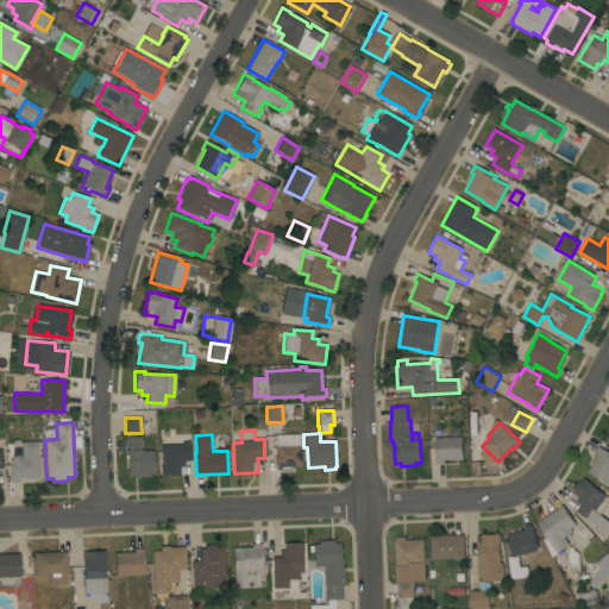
[(299,434),(300,446),(301,468),(275,468),(274,447),(275,447),(274,435),(299,434)]
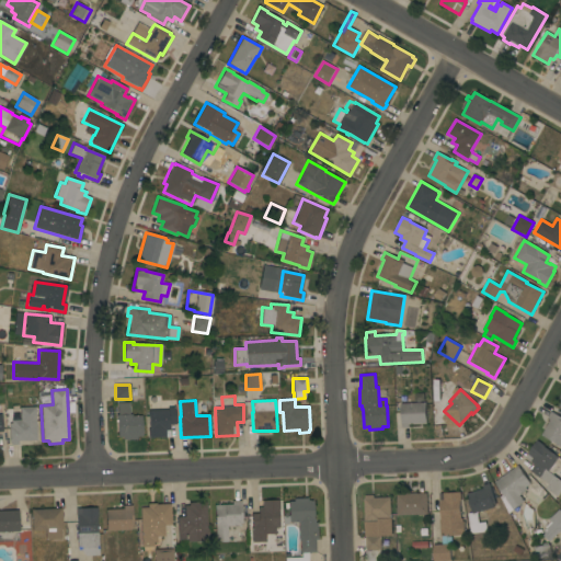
[(123,439),(123,437),(116,437),(116,420),(115,420),(115,415),(117,415),(116,403),(128,402),(128,414),(130,414),(132,416),(141,415),(141,436),(136,437),(137,439),(123,439)]
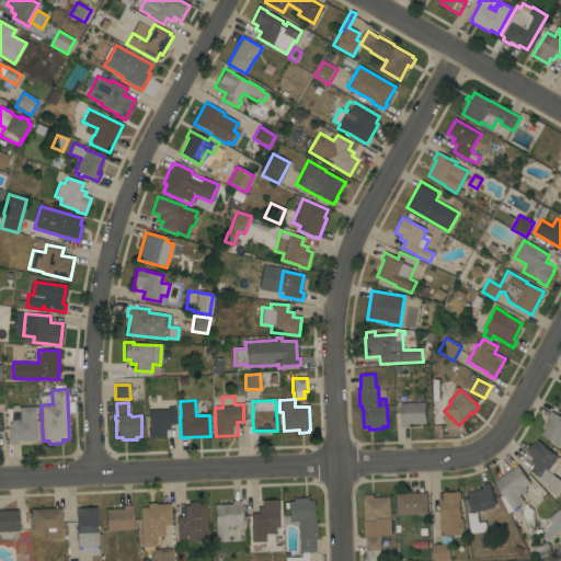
[(426,403),(427,424),(410,425),(410,427),(402,428),(401,404),(426,403)]
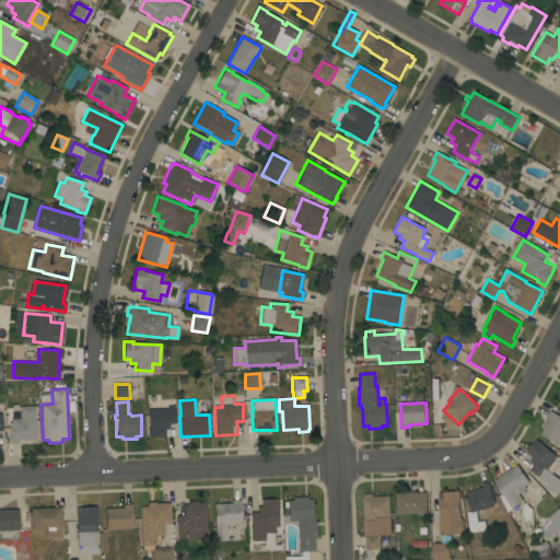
[(36,440),(18,441),(18,444),(10,444),(10,441),(9,441),(9,422),(11,422),(11,420),(20,419),(20,407),(35,406),(36,440)]
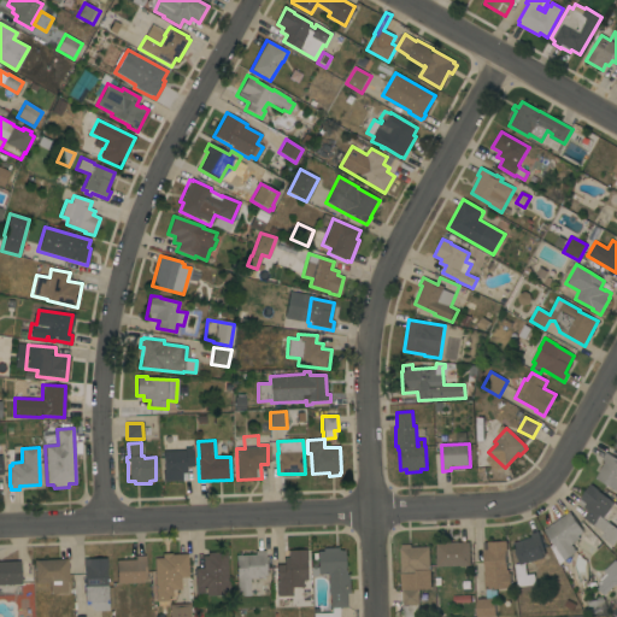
[(163,482),(162,472),(163,472),(163,451),(184,451),(184,448),(191,448),(191,450),(193,450),(193,466),(186,466),(186,474),(181,474),(182,481),(163,482)]
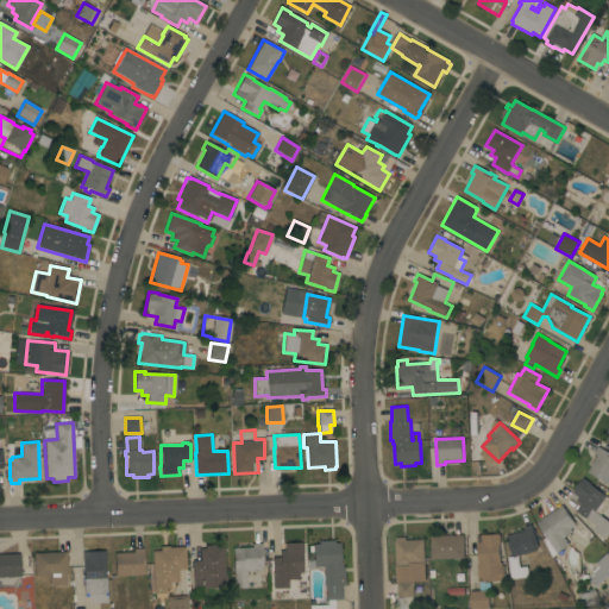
[(608,484),(588,472),(597,456),(595,454),(598,447),(608,452),(608,484)]
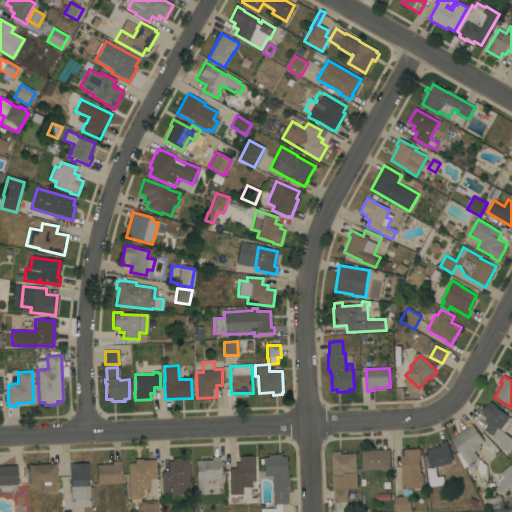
[(511,423),(505,433),(511,438),(511,448),(509,453),(499,446),(501,442),(484,429),(488,424),(479,417),(491,403),(511,419),(511,423)]
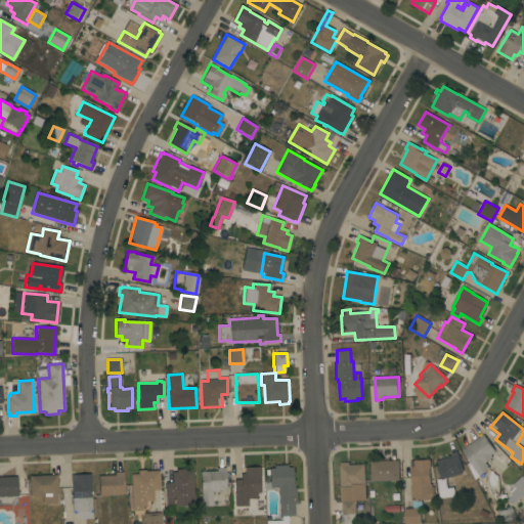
[(484,435),(496,451),(491,455),(493,457),(486,463),(490,469),(479,476),(475,471),(477,470),(463,450),(484,435)]
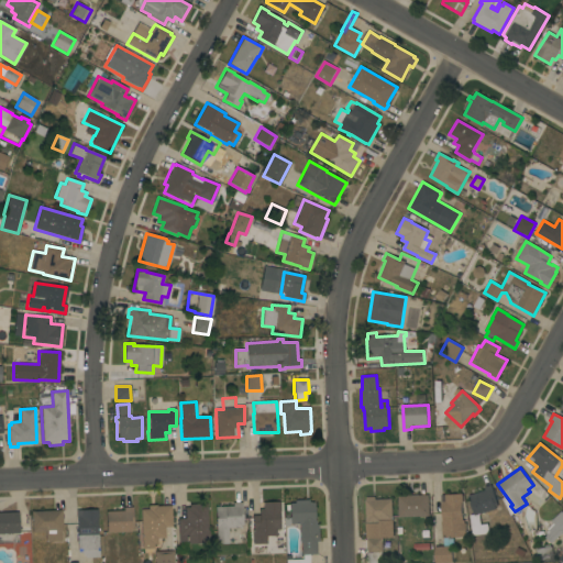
[(470,516),(474,515),(468,496),(485,490),(484,487),(492,485),(499,508),(479,515),(481,525),(488,523),(489,533),(473,536),(470,516)]
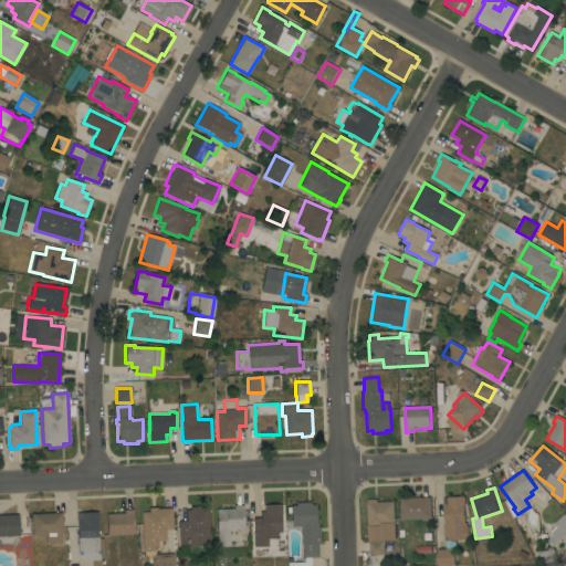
[(465,496),(465,505),(464,506),(465,523),(467,523),(467,526),(469,526),(470,540),(457,541),(457,549),(454,549),(456,565),(438,565),(437,549),(447,549),(446,541),(446,542),(444,524),(443,498),(465,496)]
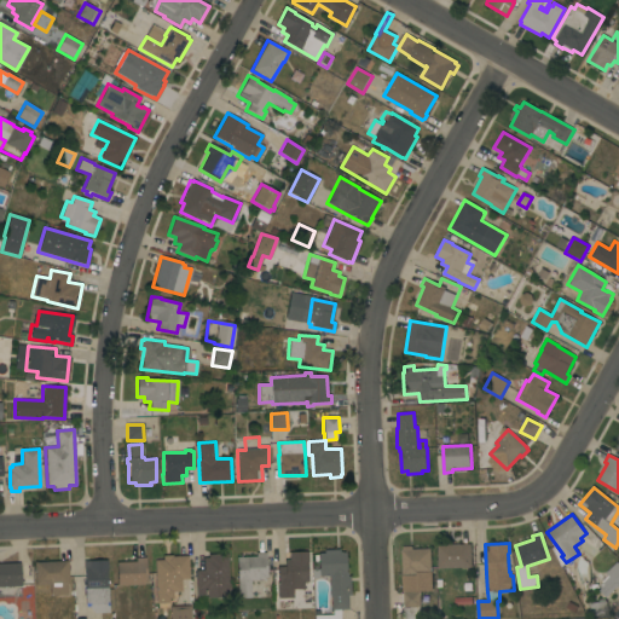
[(472,544),(473,567),(470,567),(470,568),(462,568),(462,567),(439,568),(438,545),(472,544)]
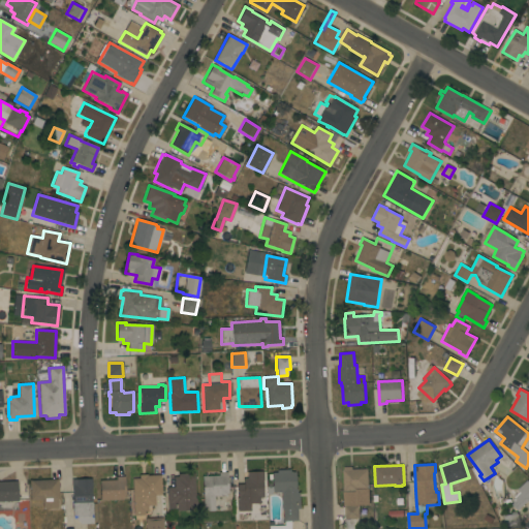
[(369,489),(359,489),(359,492),(359,501),(346,501),(345,492),(344,492),(343,470),(344,470),(344,467),(352,467),(352,470),(368,469),(369,489)]
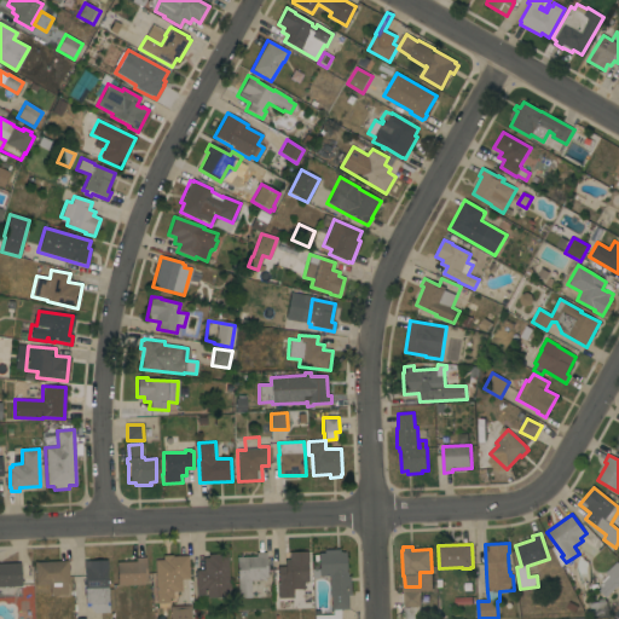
[(346,573),(347,573),(347,577),(350,577),(350,595),(347,596),(347,609),(339,609),(331,609),(330,596),(329,596),(329,576),(318,577),(319,578),(311,578),(311,570),(318,570),(318,561),(313,562),(313,556),(318,556),(317,554),(323,554),(323,550),(339,550),(339,553),(345,553),(346,573)]
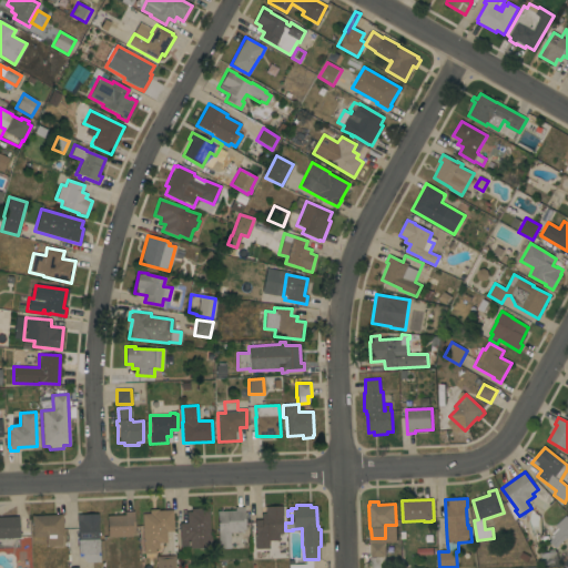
[(282,506),(282,516),(281,516),(282,535),(279,535),(279,540),(269,540),(269,549),(254,549),(254,535),(254,520),(261,520),(261,514),(265,514),(265,507),(282,506)]
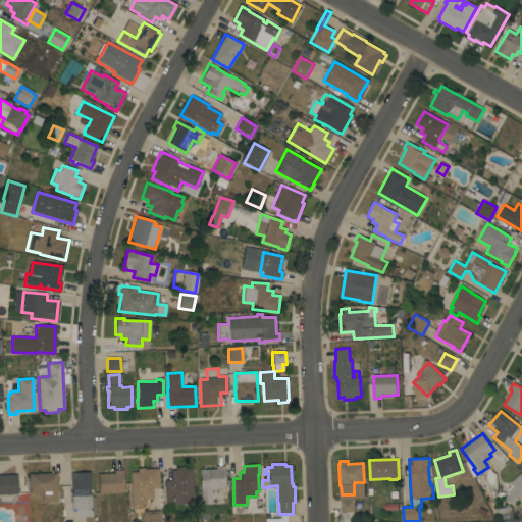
[(225,487),(222,487),(222,488),(210,489),(211,504),(201,505),(199,470),(215,469),(215,467),(223,466),(225,487)]
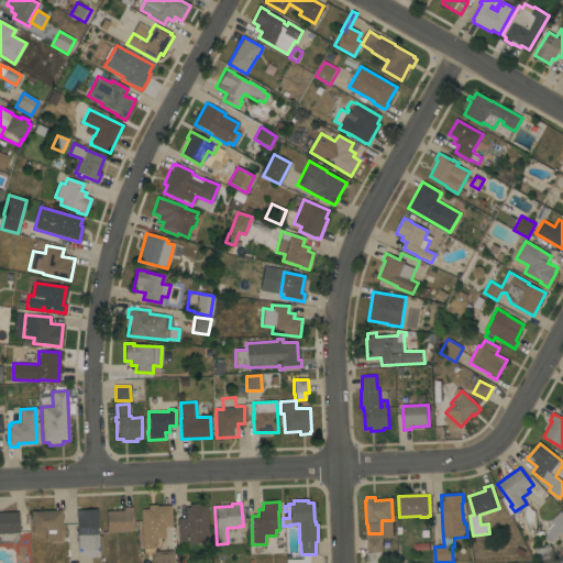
[(207,531),(209,531),(209,537),(208,537),(208,543),(178,544),(177,519),(185,519),(184,508),(189,508),(189,505),(206,504),(207,531)]
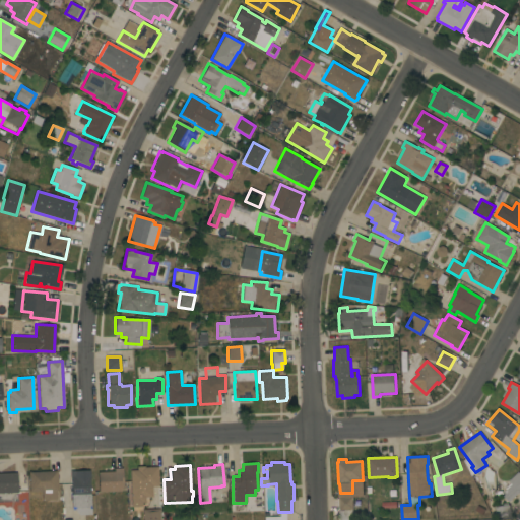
[(129,471),(136,470),(136,468),(156,467),(156,469),(157,469),(158,486),(151,488),(152,497),(141,498),(141,500),(130,501),(129,471)]
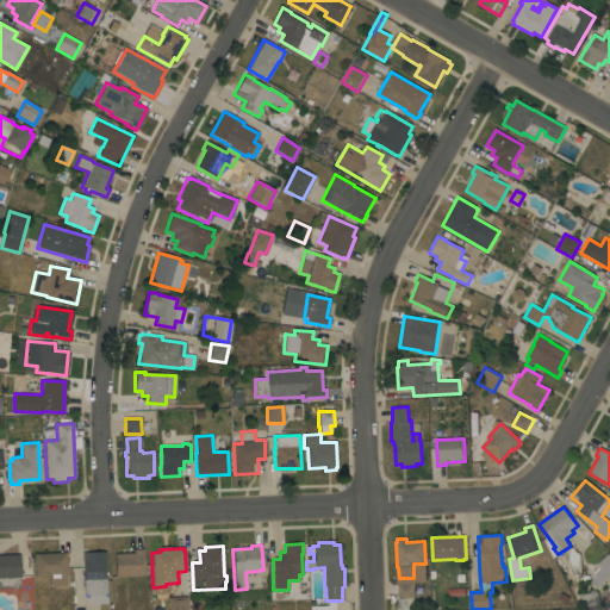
[(114,578),(114,554),(134,553),(132,551),(143,549),(144,574),(142,574),(142,577),(114,578)]
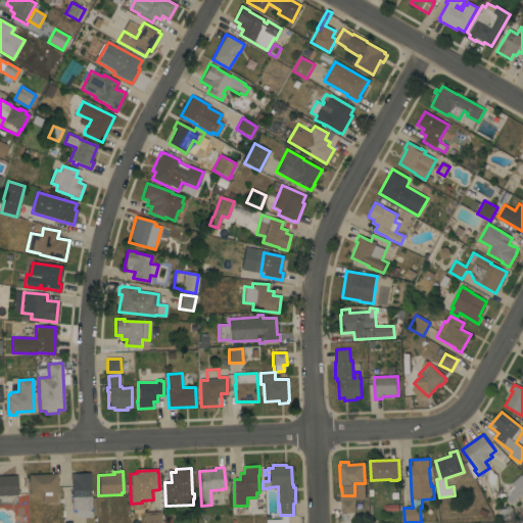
[(90,481),(89,481),(90,496),(91,496),(91,512),(72,513),(70,501),(72,501),(70,474),(90,473),(90,481)]
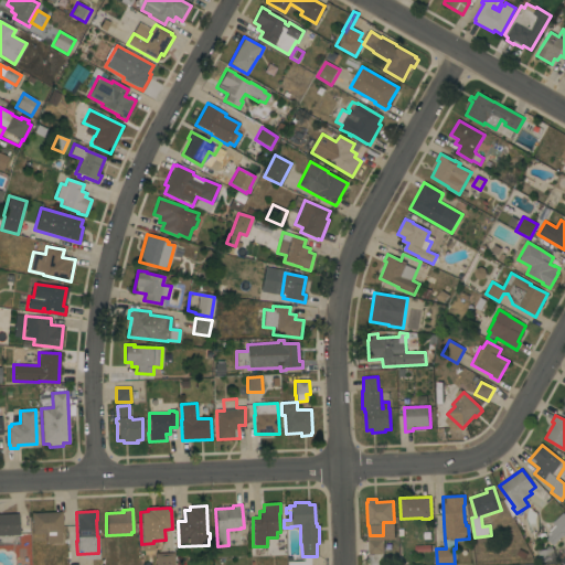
[(62,512),(62,533),(61,533),(61,543),(45,544),(45,534),(32,534),(31,513),(62,512)]
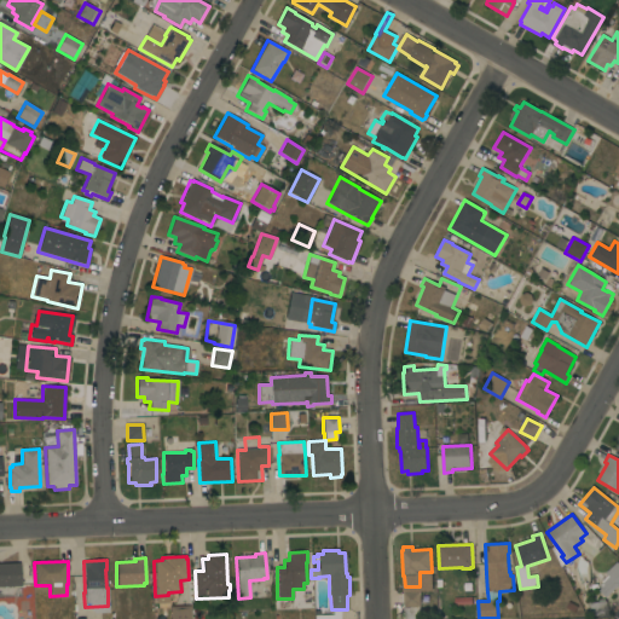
[(618,585),(607,597),(600,591),(606,585),(603,583),(609,577),(607,573),(618,562),(618,563),(618,585)]
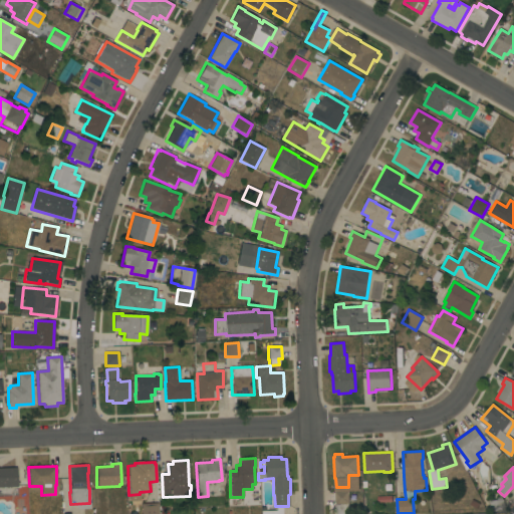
[(0,468),(16,468),(18,497),(0,497),(0,468)]
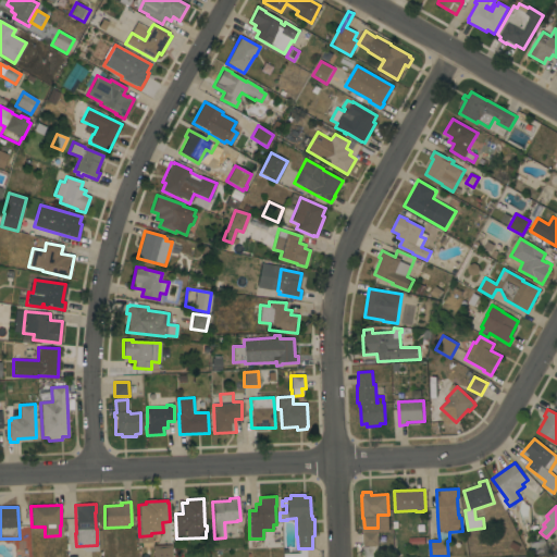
[(379,532),(379,539),(382,539),(382,543),(379,543),(379,546),(363,546),(363,533),(379,532)]
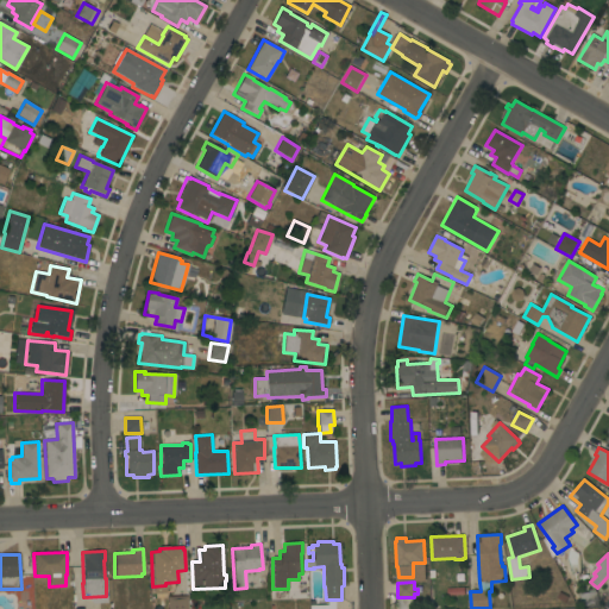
[(597,591),(600,604),(582,607),(581,594),(597,591)]
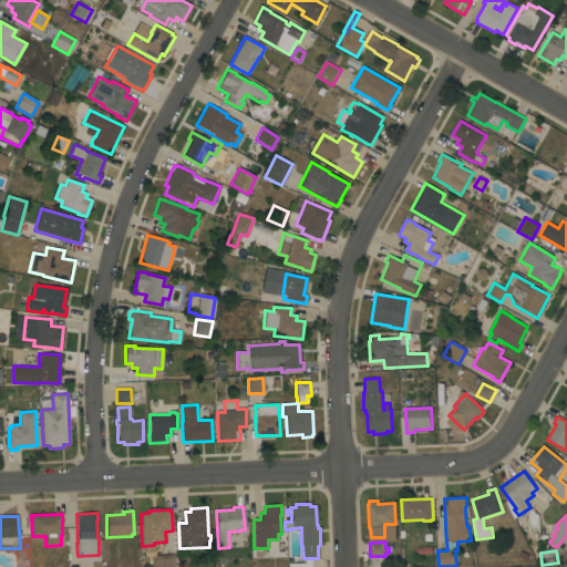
[(174,566),(155,566),(155,556),(174,555),(174,566)]
